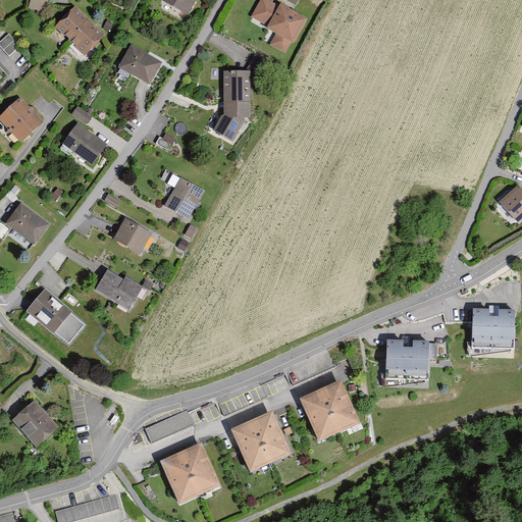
[(33,0),(31,6),(46,10),(49,0),(33,0)]
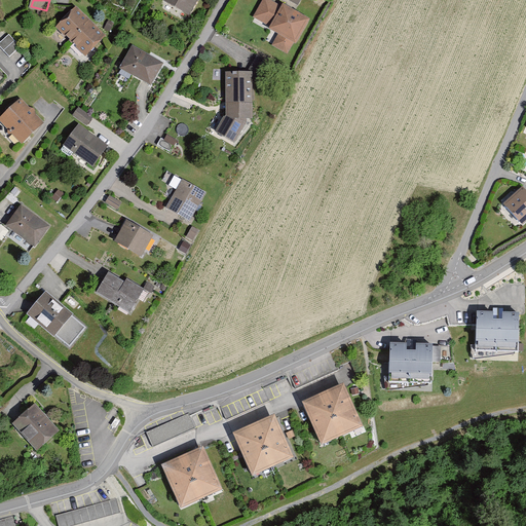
[(170,0),(187,10),(192,0),(170,0)]
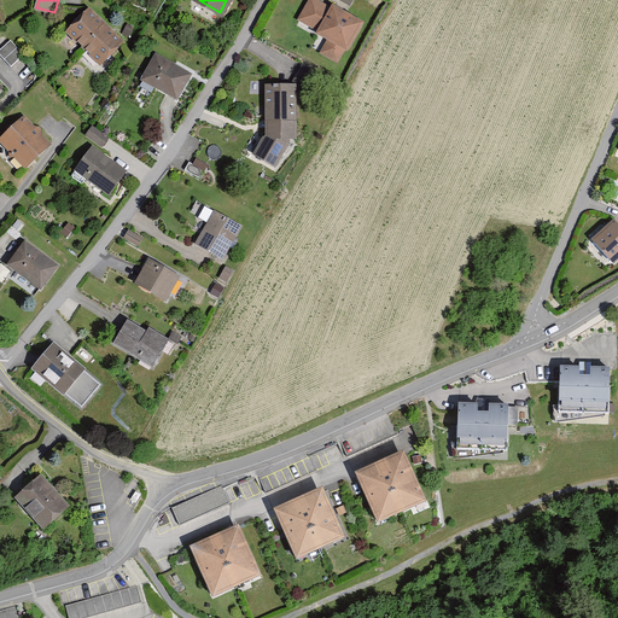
[(324,0),(310,0),(302,19),(331,38),(324,51),(340,60),(348,48),(353,51),(368,21),(336,0),(331,4),(324,0)]
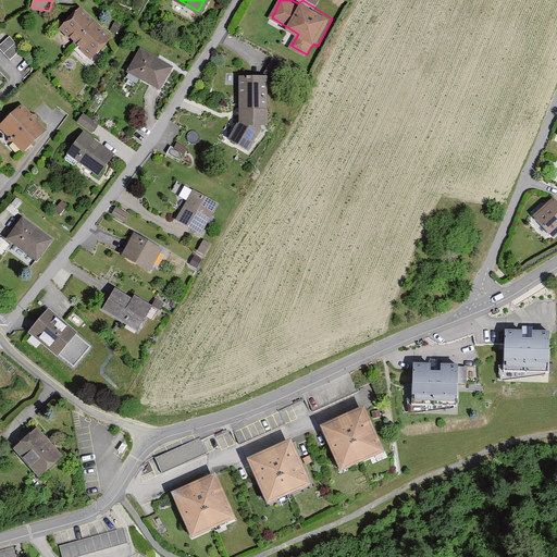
[(84,8),(65,27),(96,57),(114,38),(84,8)]
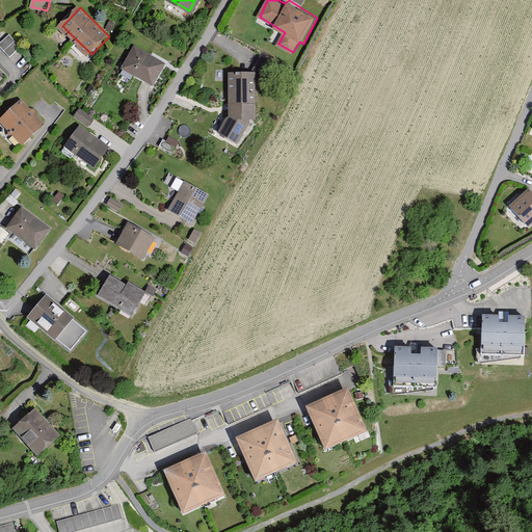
[(137,49),(127,68),(155,83),(165,64),(137,49)]
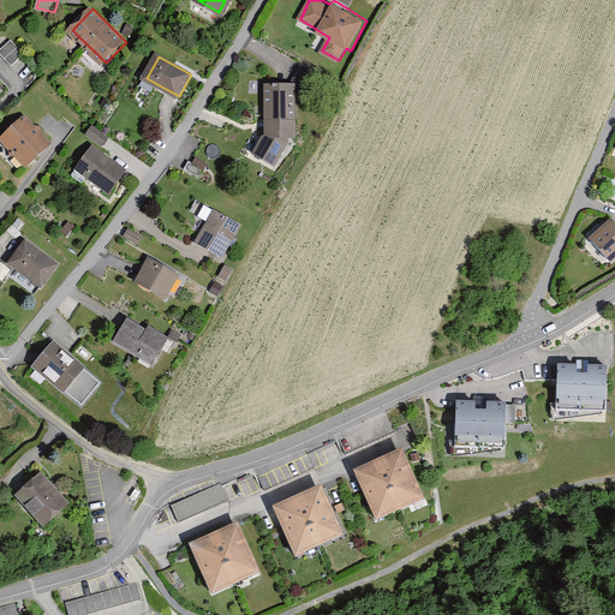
[(268,133),(257,153),(285,168),(302,138),(300,83),(269,81),(268,133)]
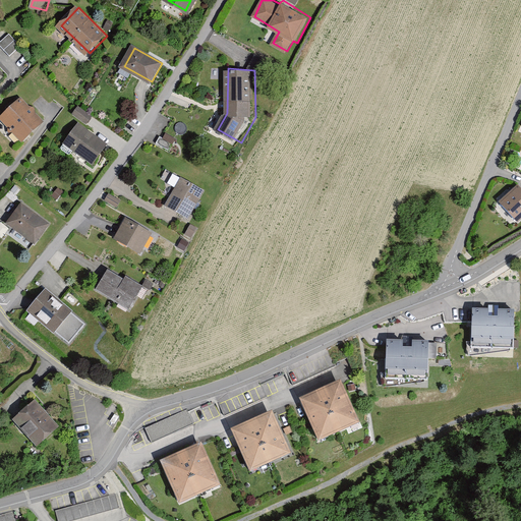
[(24,99),(6,117),(29,139),(47,121),(24,99)]
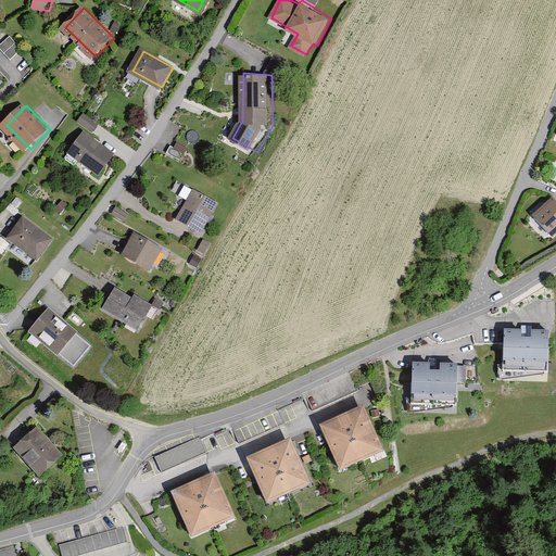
[(87,131),(71,156),(102,178),(119,153),(87,131)]
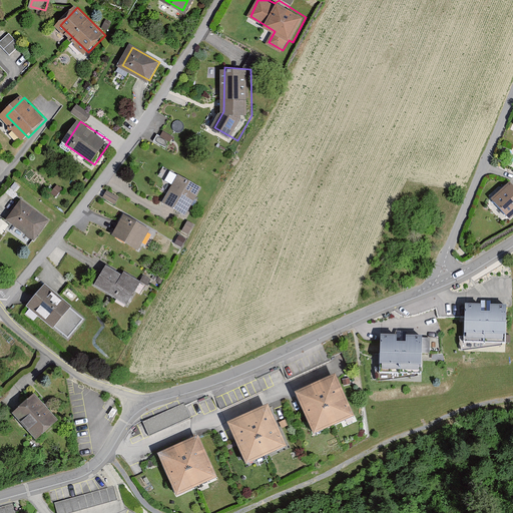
[(198,187),(178,178),(168,202),(187,211),(198,187)]
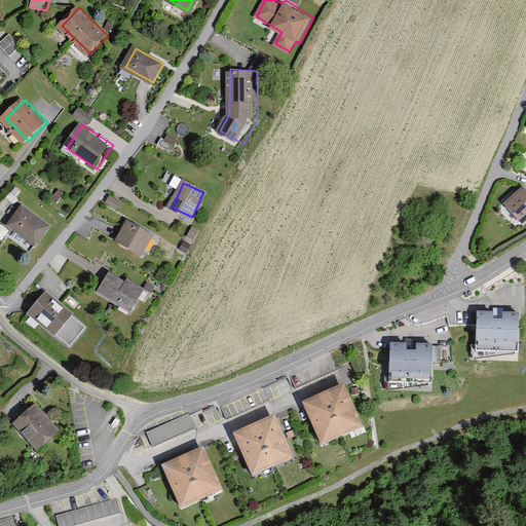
[(525,192),(523,189),(503,205),(522,227),(525,223),(525,192)]
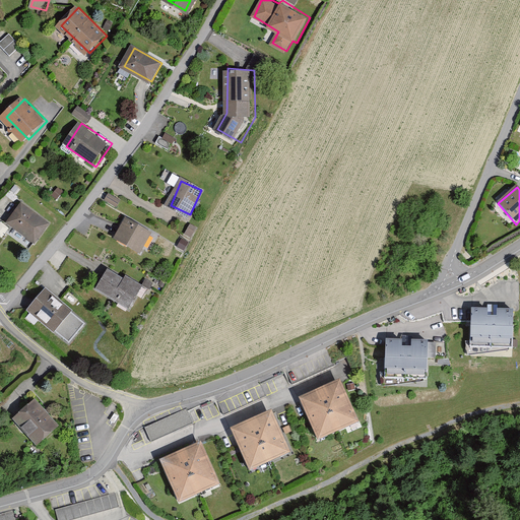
[(111,193),(107,199),(119,205),(122,200),(111,193)]
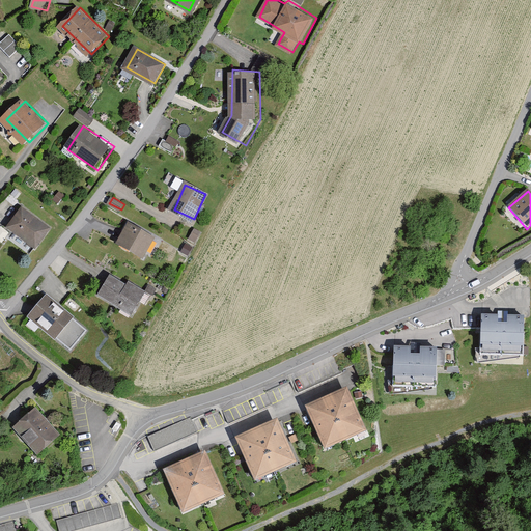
[(25,207),(11,225),(40,247),(54,229),(25,207)]
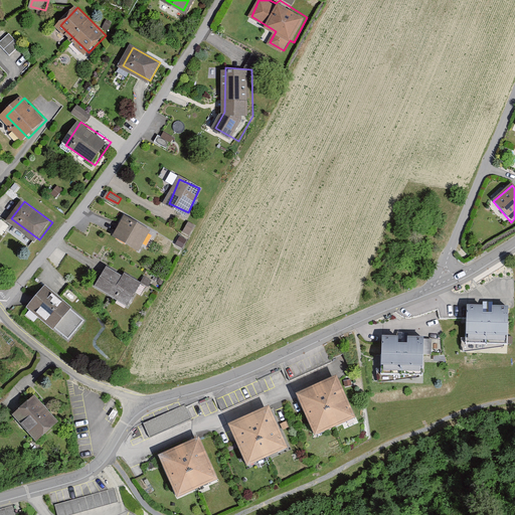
[(126,215),(115,234),(143,249),(154,230),(126,215)]
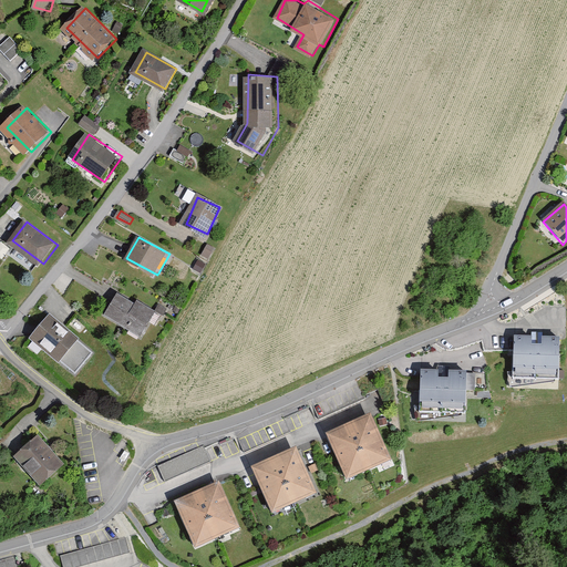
[(120,291),(107,315),(145,334),(157,311),(120,291)]
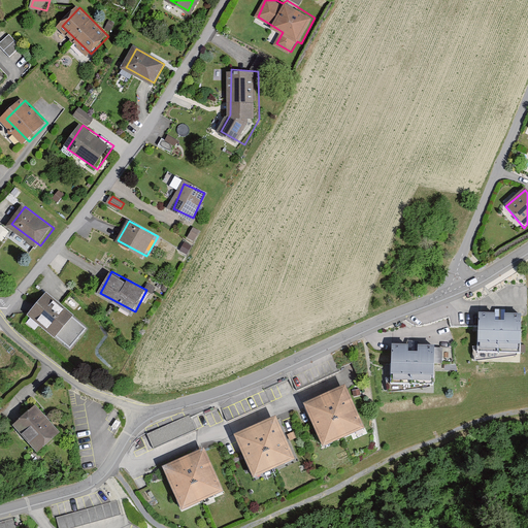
[(46,297),(32,316),(57,336),(72,319),(46,297)]
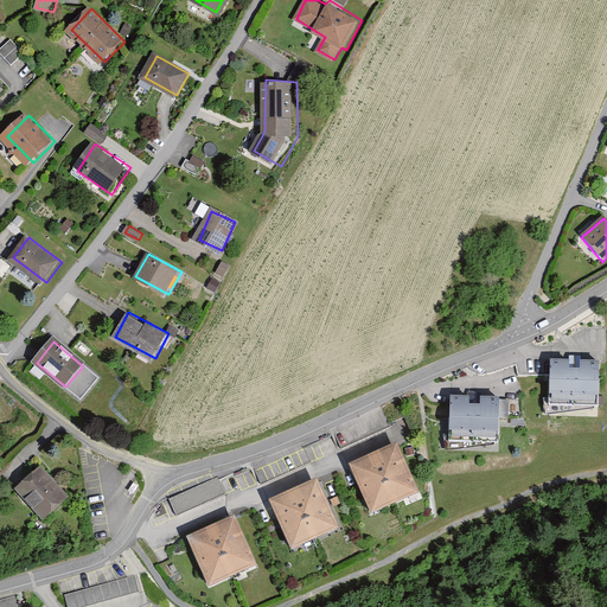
[(600,358),(550,356),(549,402),(598,403),(600,358)]
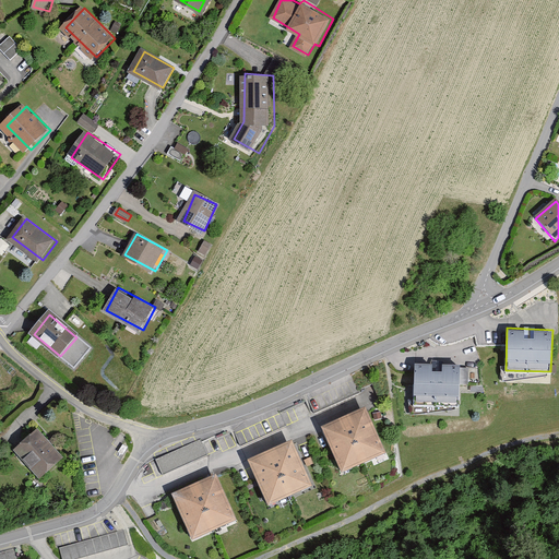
[(461,363),(414,361),(413,402),(460,403),(461,363)]
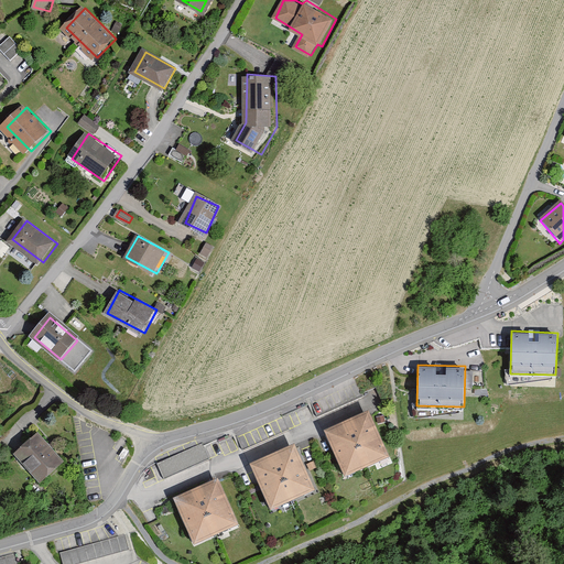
[(324,427),(345,472),(389,452),(370,408),(324,427)]
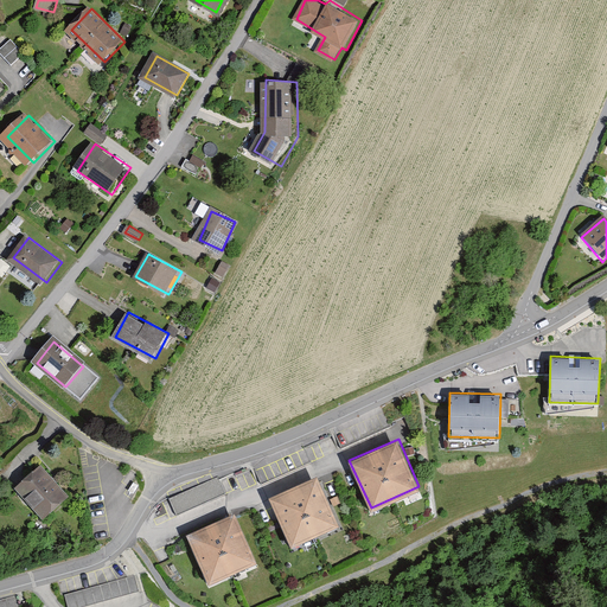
[(40,467),(20,487),(49,517),(70,498),(40,467)]
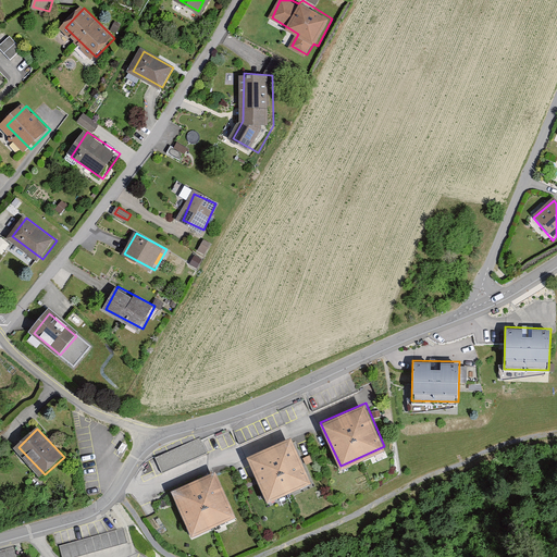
[(156,458),(162,472),(208,452),(201,437),(156,458)]
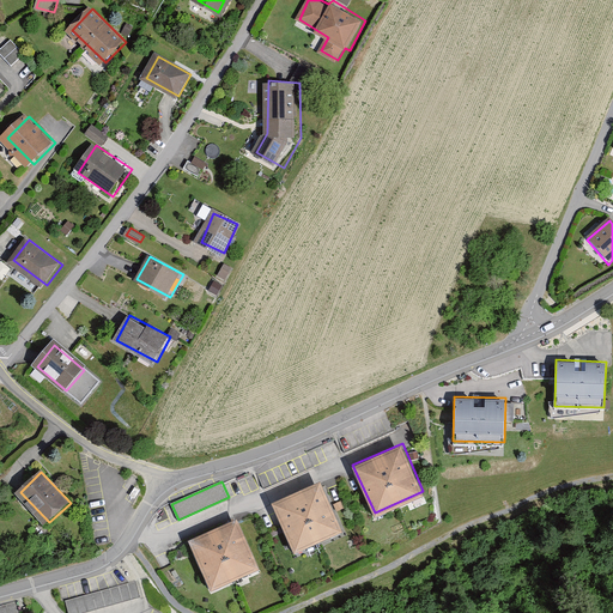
[(321,481),(273,503),(295,551),(341,529),(321,481)]
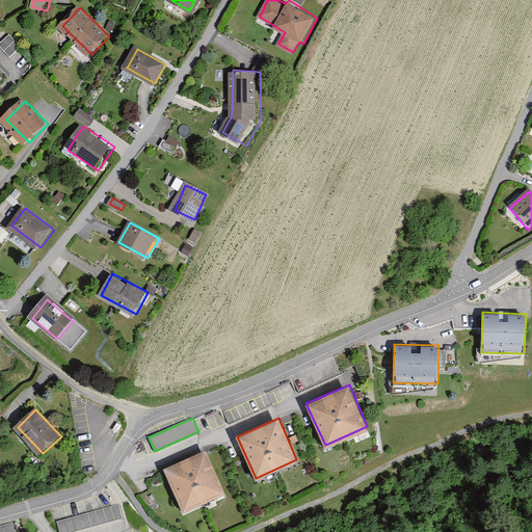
[(206,450),(164,469),(184,510),(224,491),(206,450)]
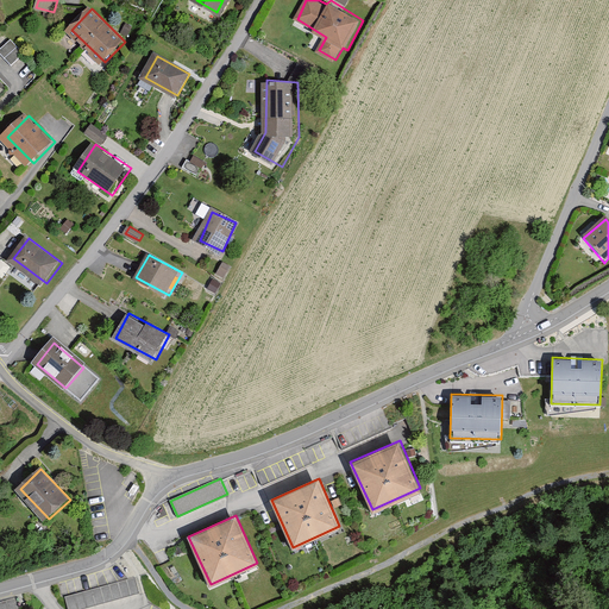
[(64,596),(68,608),(82,608),(140,594),(136,577),(64,596)]
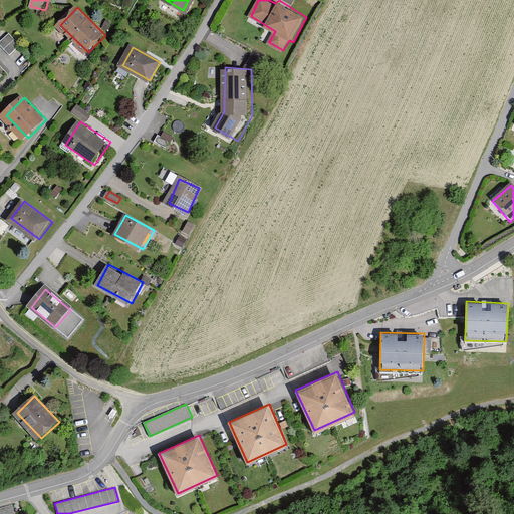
[(16,513),(14,505),(0,508),(0,513),(16,513)]
